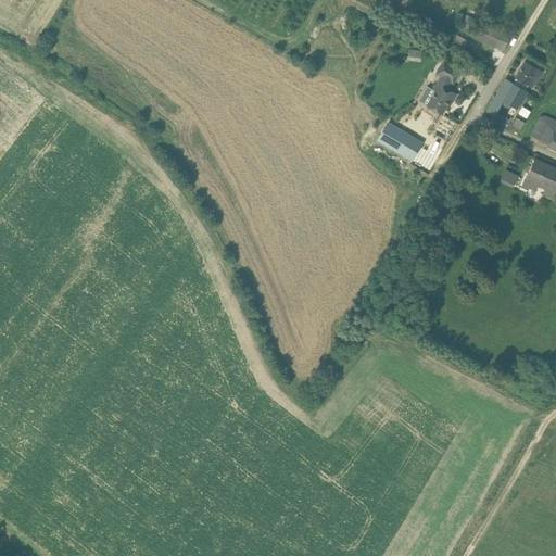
[(471,32),(477,20),(467,15),(462,27),(471,32)]
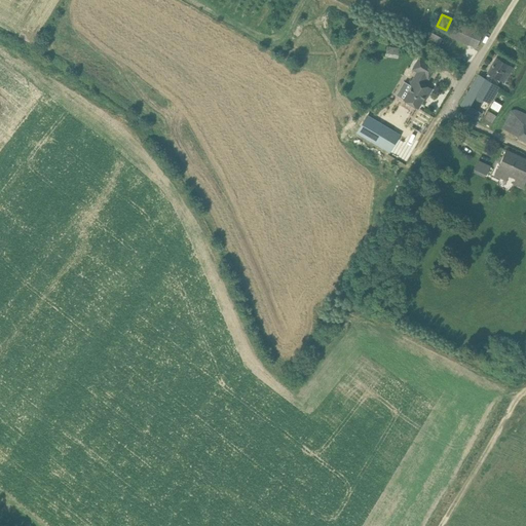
[(484,33),(474,29),(456,21),(449,36),(477,48),(484,33)]
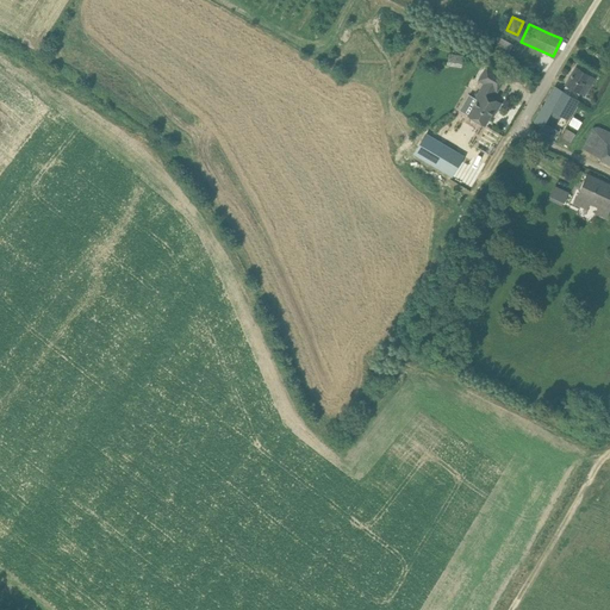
[(500,38),(495,51),(506,57),(512,44),(500,38)]
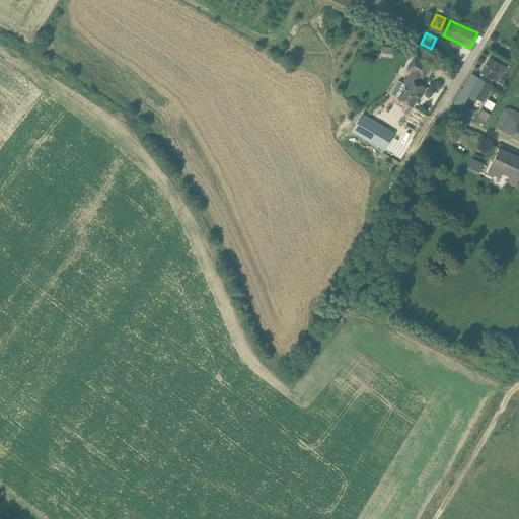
[(395,57),(395,46),(382,46),(382,56),(395,57)]
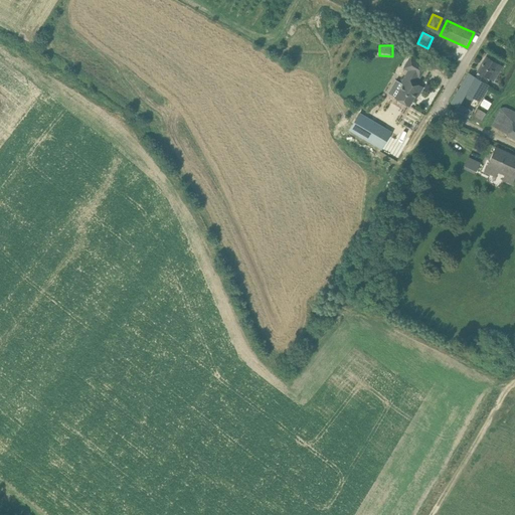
[(419,77),(426,65),(411,56),(404,67),(408,70),(401,82),(403,83),(395,98),(409,106),(416,94),(418,95),(422,88),(411,80),(415,74),(419,77)]
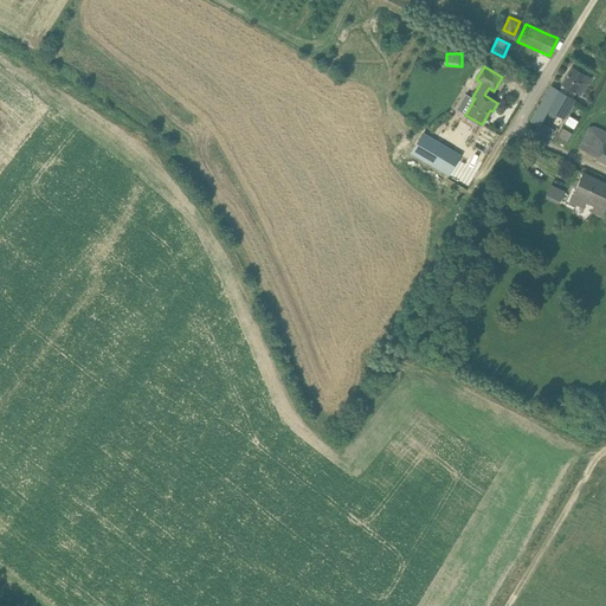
[(586,75),(582,73),(573,68),(559,90),(552,86),(532,121),(539,126),(534,133),(553,143),(554,140),(562,128),(577,102),(573,98),(577,92),(580,95),(585,88),(580,84),(586,75)]
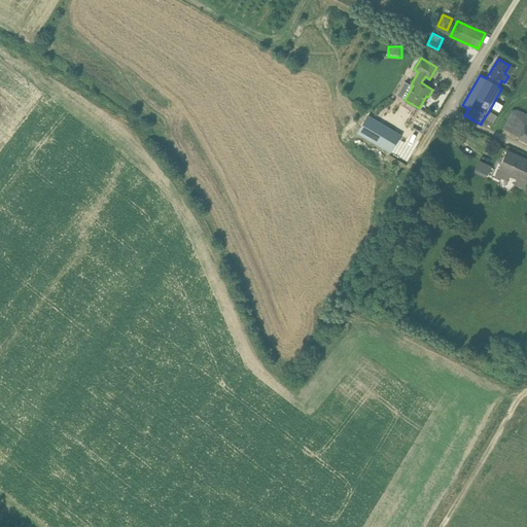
[(496,101),(493,108),(501,111),(503,104),(496,101)]
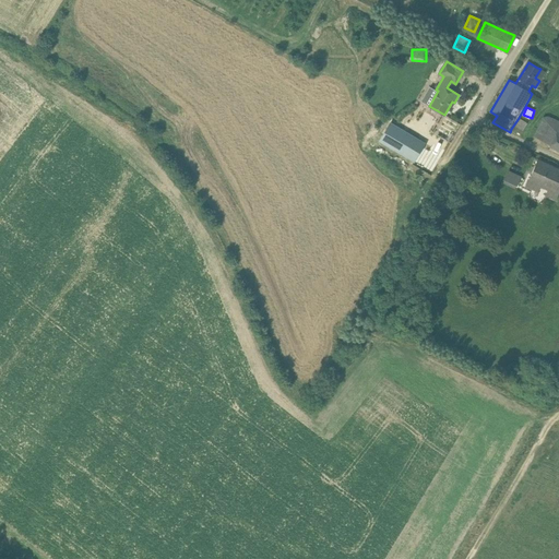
[(558,121),(555,119),(548,117),(543,118),(534,138),(551,145),(550,146),(558,151),(558,121)]
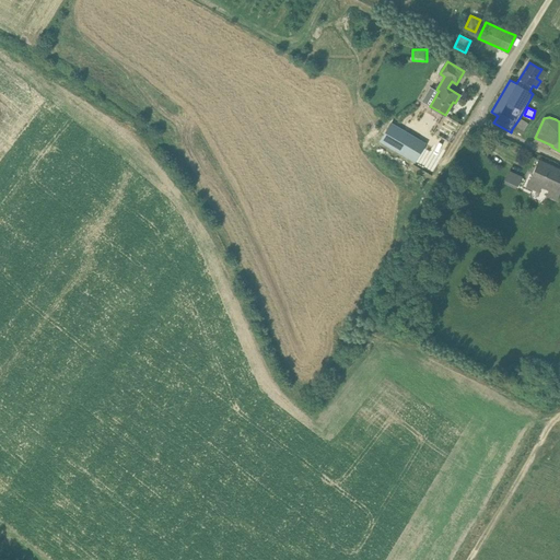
[(415,161),(423,146),(398,131),(399,129),(392,124),(381,141),(415,161)]
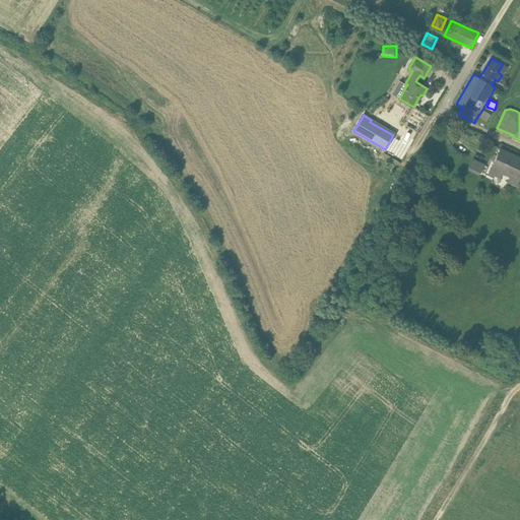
[(519,187),(519,156),(501,148),(490,173),(502,179),(504,173),(511,176),(508,182),(519,187)]
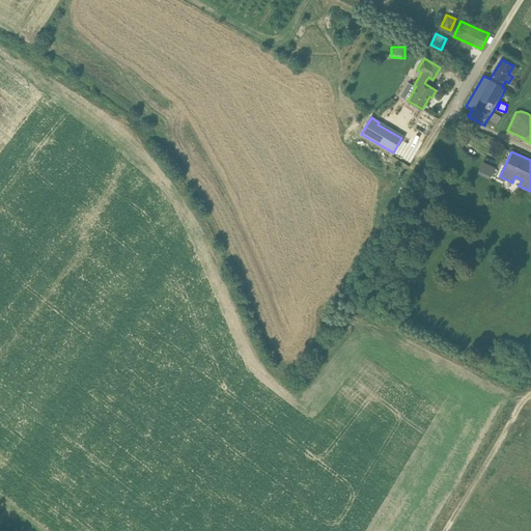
[(478,180),(486,185),(492,173),(484,169),(478,180)]
